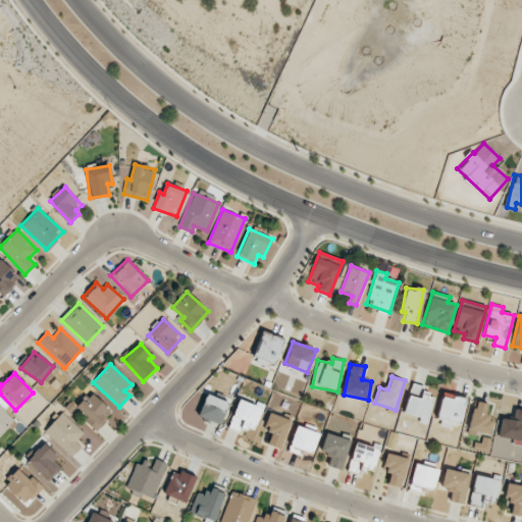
[(404,416),(428,421),(433,395),(421,393),(422,385),(410,383),(404,416)]
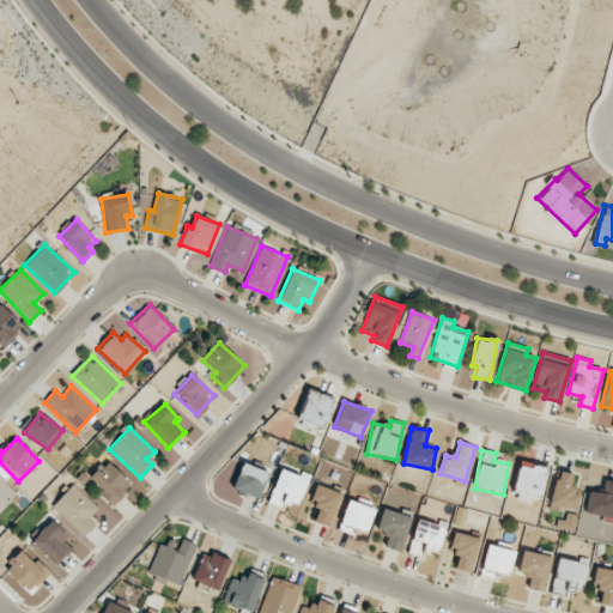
[(90,477),(102,491),(99,493),(110,505),(132,485),(108,460),(90,477)]
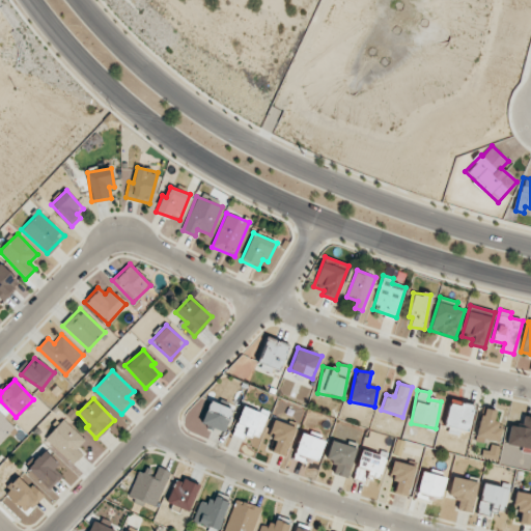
[(467,436),(474,406),(451,399),(444,430),(467,436)]
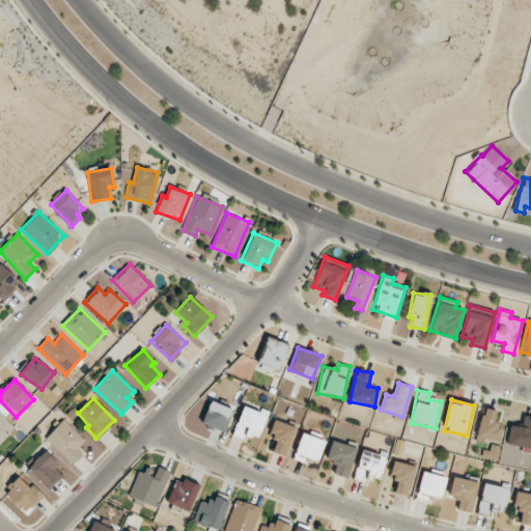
[(232,410),(210,400),(201,423),(224,432),(232,410)]
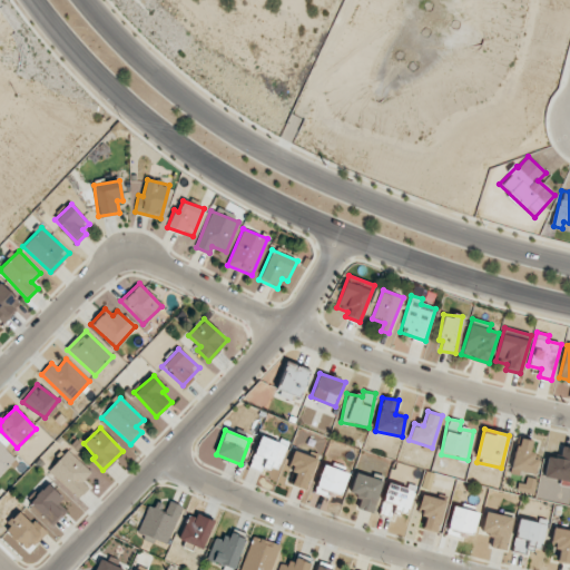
[(288,442),(281,439),(278,443),(261,435),(249,464),(267,471),(269,465),(278,469),(288,442)]
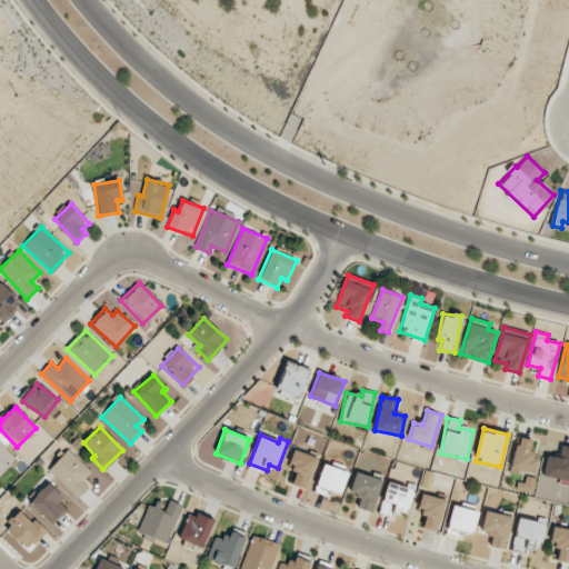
[(510,469),(535,472),(537,453),(529,452),(531,439),(515,437),(510,469)]
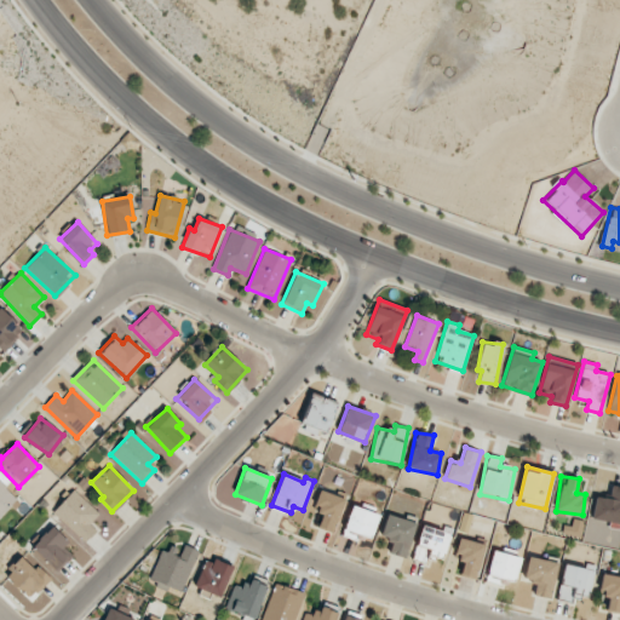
[(591,518),(619,524),(619,486),(610,484),(607,499),(596,495),(591,518)]
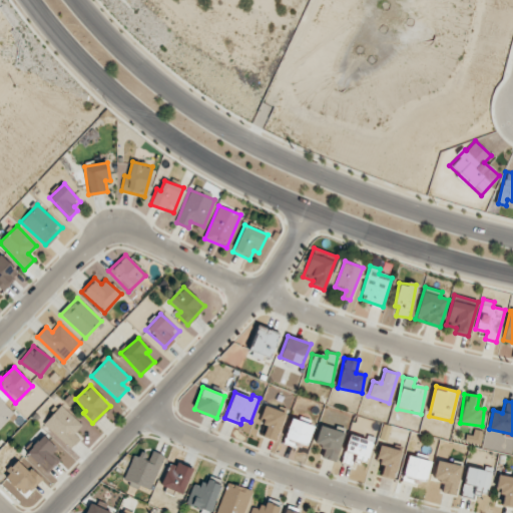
[(263,437),(276,441),(286,410),(265,403),(260,421),(268,423),(263,437)]
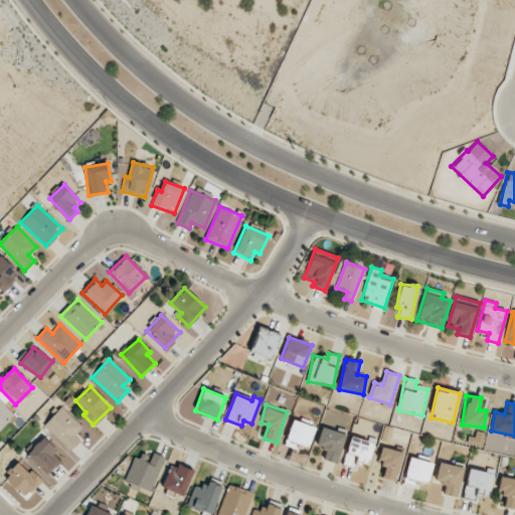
[(82,426),(61,406),(43,425),(70,450),(80,440),(74,435),(82,426)]
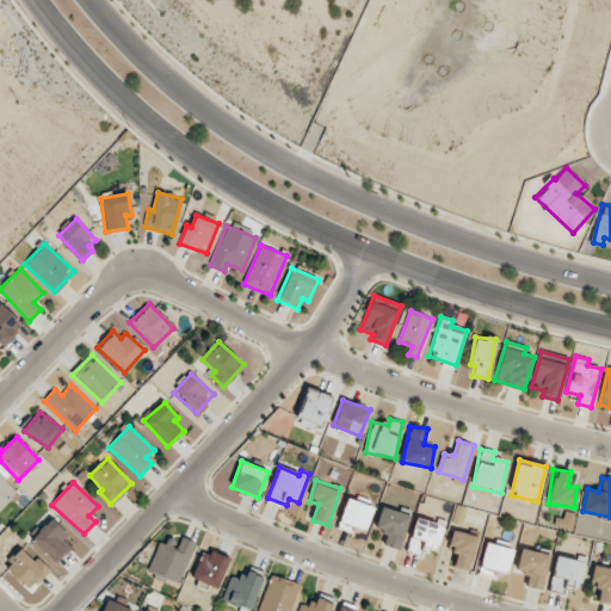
[(365,530),(374,507),(347,498),(337,528),(352,534),(355,526),(365,530)]
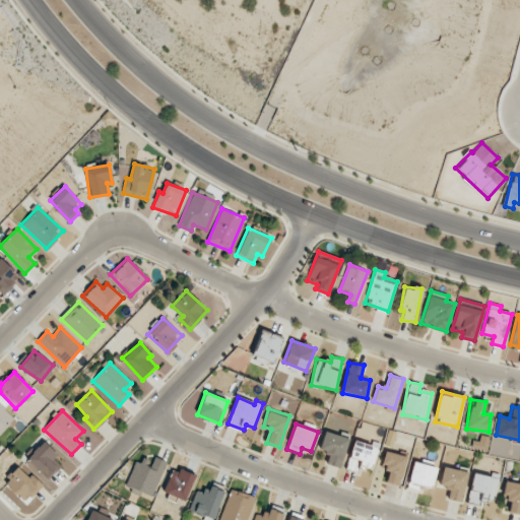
[(318,450),(329,454),(326,463),(339,468),(349,437),(326,429),(318,450)]
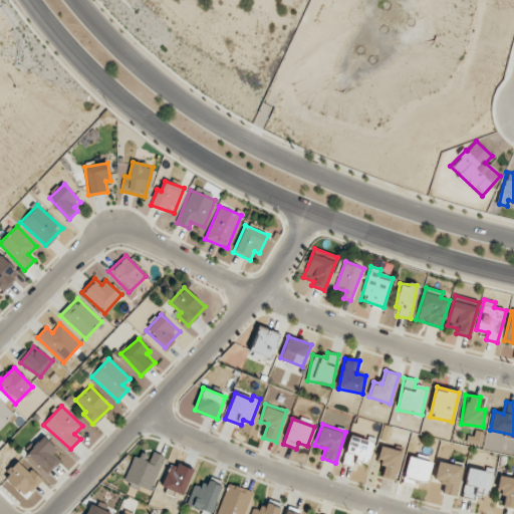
[(379,440),(389,442),(392,427),(382,425),(379,440)]
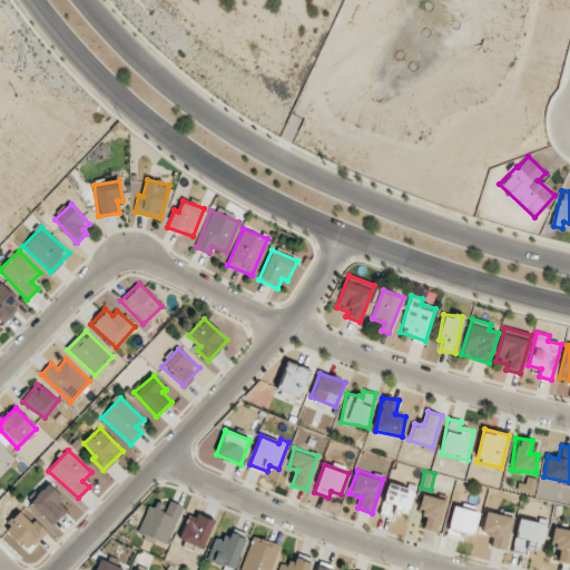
[(408,513),(415,489),(389,481),(379,512),(397,518),(400,510),(408,513)]
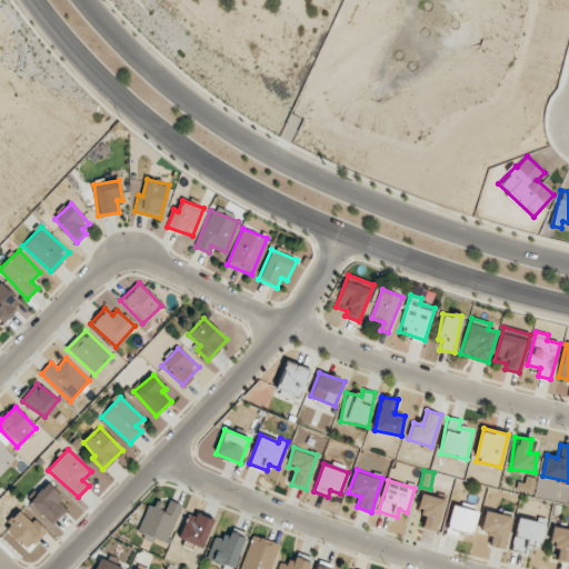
[(51,525),(67,510),(58,501),(62,498),(49,482),(29,501),(51,525)]
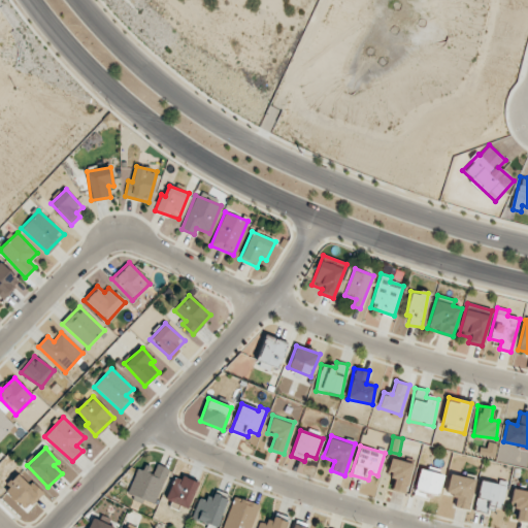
[(405,494),(414,462),(391,456),(386,474),(395,477),(392,490),(405,494)]
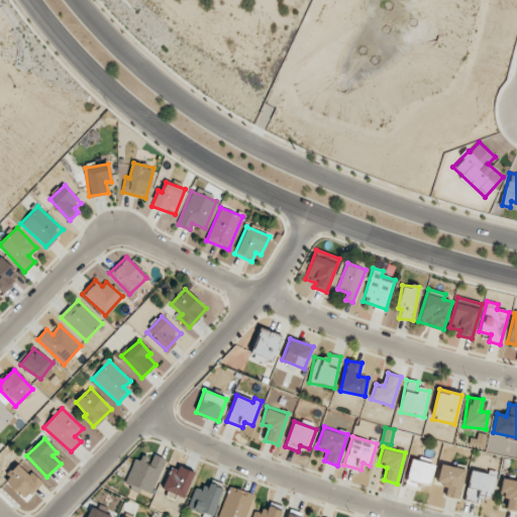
[(151,493),(166,459),(150,452),(145,463),(134,458),(123,485),(139,491),(140,489),(151,493)]
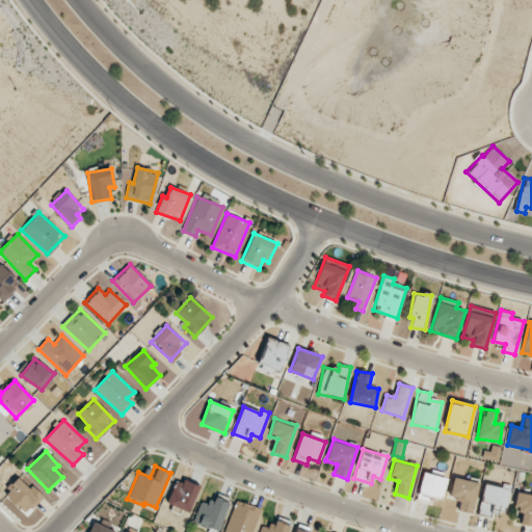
[(442,499),(447,478),(422,472),(416,498),(429,501),(430,496),(442,499)]
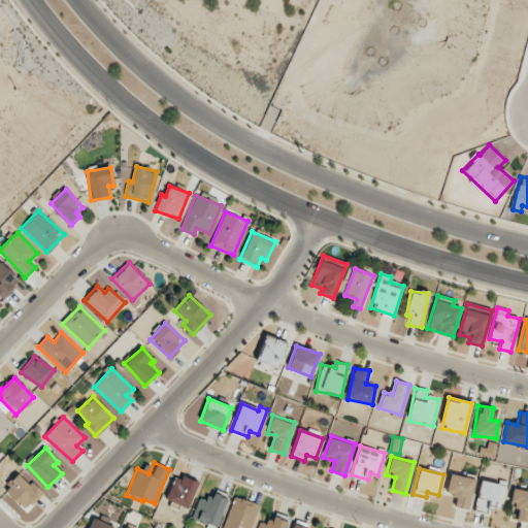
[(3,486),(23,509),(40,496),(22,471),(3,486)]
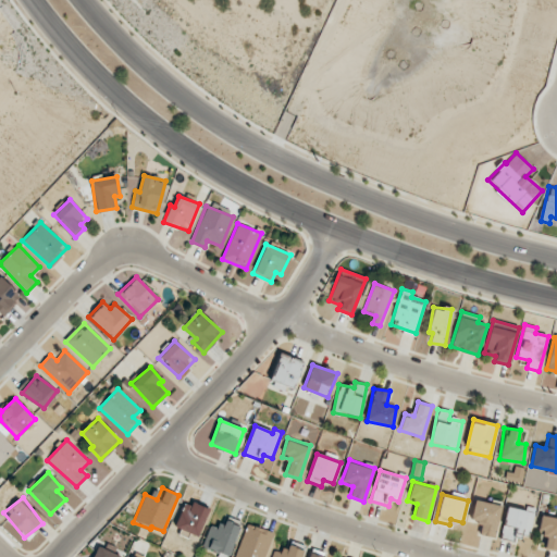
[(482,523),(480,535),(495,537),(502,503),(475,497),(471,521),(482,523)]
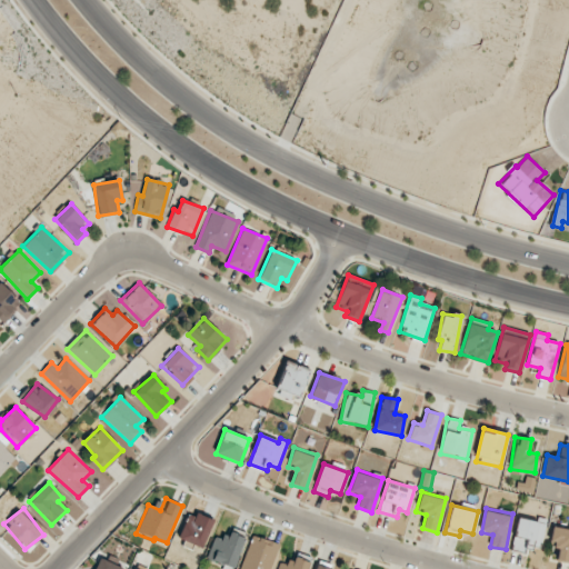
[(178,538),(202,548),(213,521),(189,511),(178,538)]
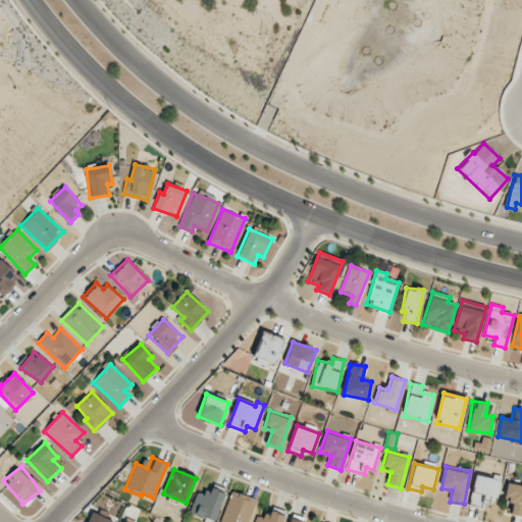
[(496,502),(501,478),(475,473),(469,504),(485,507),(486,500),(496,502)]
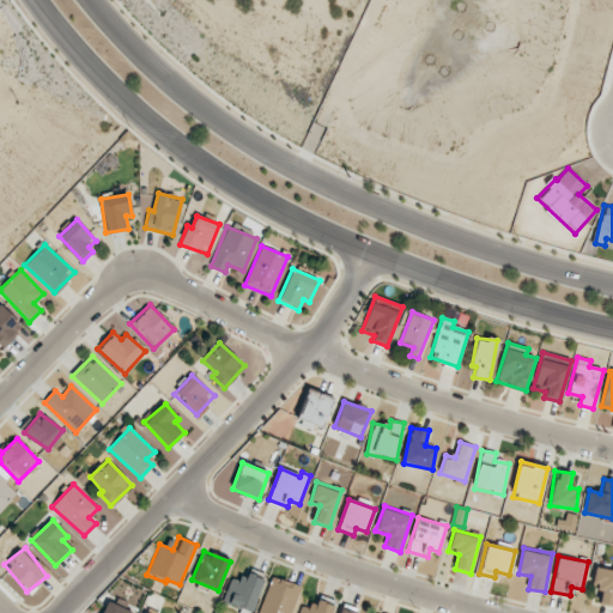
[(231,578),(223,601),(252,612),(266,575),(246,566),(240,582),(231,578)]
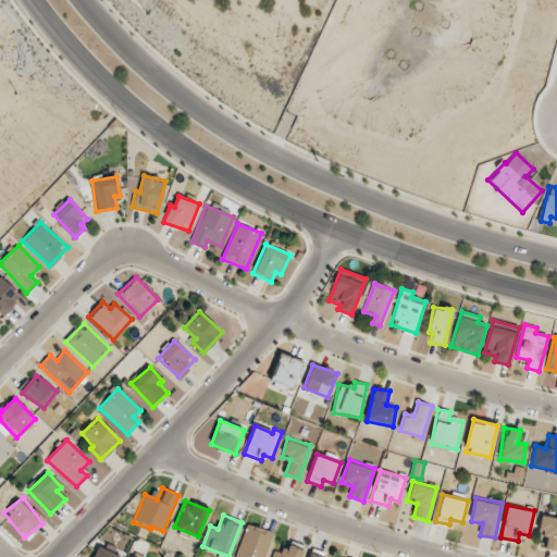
[(544,548),(556,549),(556,518),(541,516),(537,534),(546,536),(544,548)]
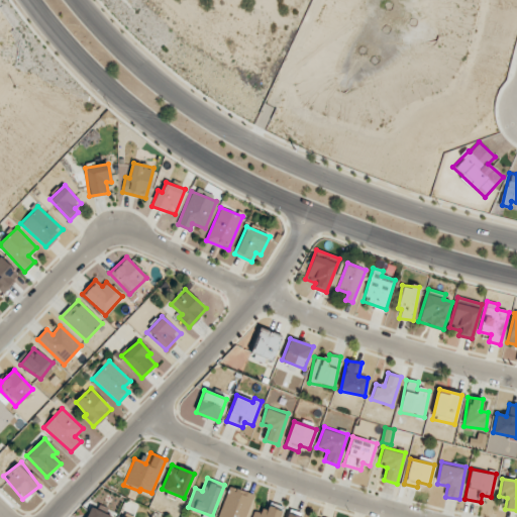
[(245,516),(253,494),(228,486),(217,516),(245,516)]
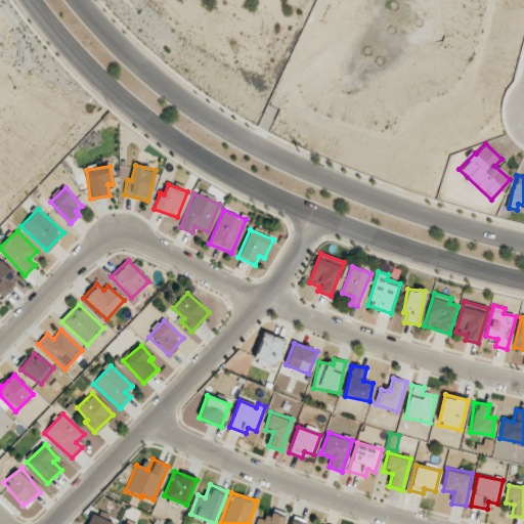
[(114,523),(92,513),(87,523),(114,523)]
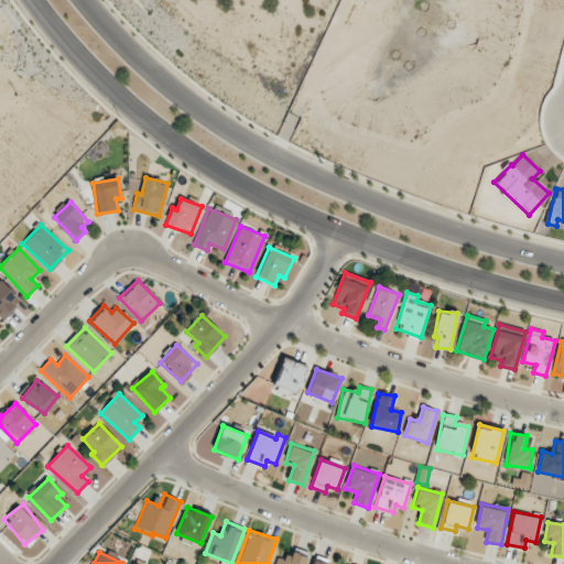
[(275,555),(273,563),(304,563),(306,555),(292,552),(291,559),(275,555)]
